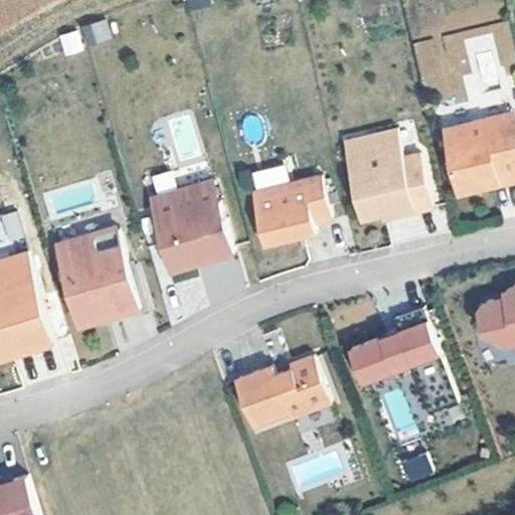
[(185,0),(189,10),(211,4),(210,0),(185,0)]
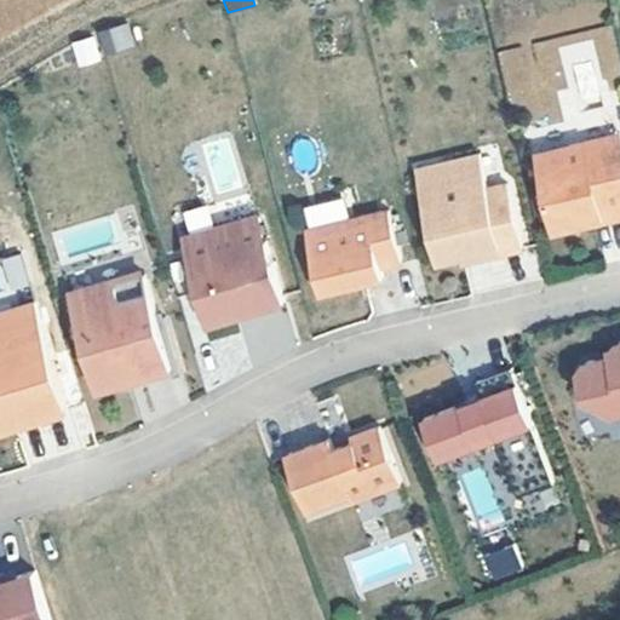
[(97,30),(102,55),(135,47),(128,23),(97,30)]
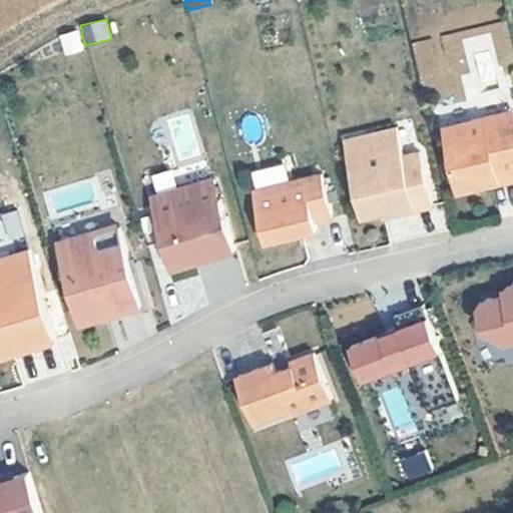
[(438,37),(412,42),(420,84),(461,76),(466,104),(504,97),(498,66),(512,63),(512,56),(506,22),(438,35),(438,37)]
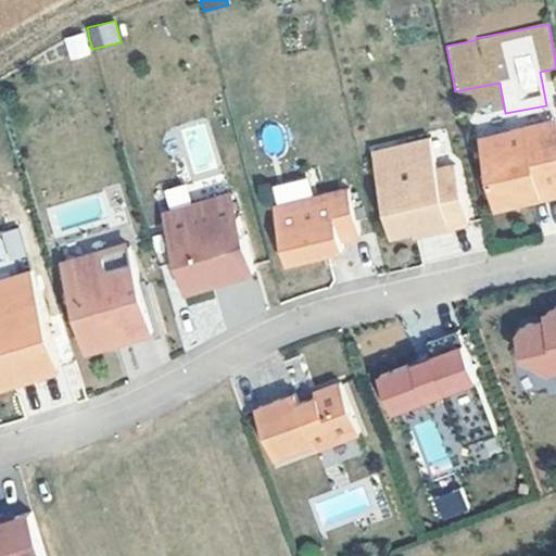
[(67,58),(89,55),(87,34),(65,36),(67,58)]
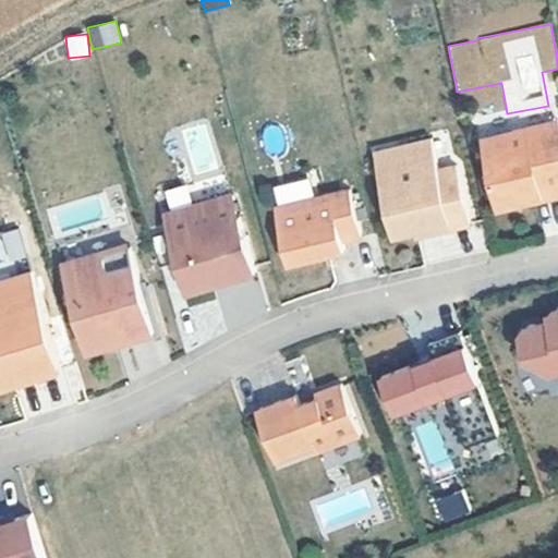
[(536,138),(556,133),(553,118),(532,124),(536,138)]
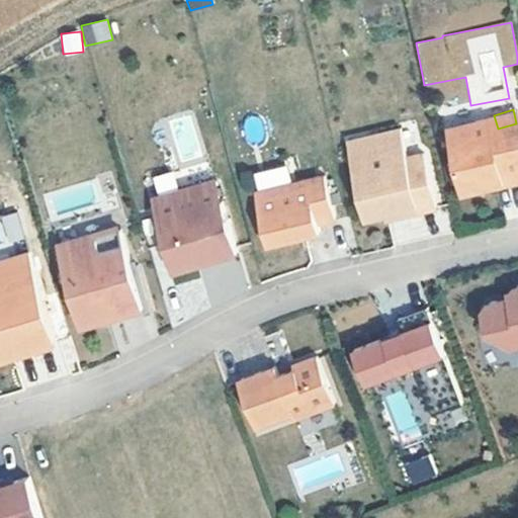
[(494,115),(470,121),(463,135),(447,139),(460,194),(493,186),(492,183),(500,180),(501,184),(502,186),(517,181),(517,128),(516,123),(498,128),(494,115)]
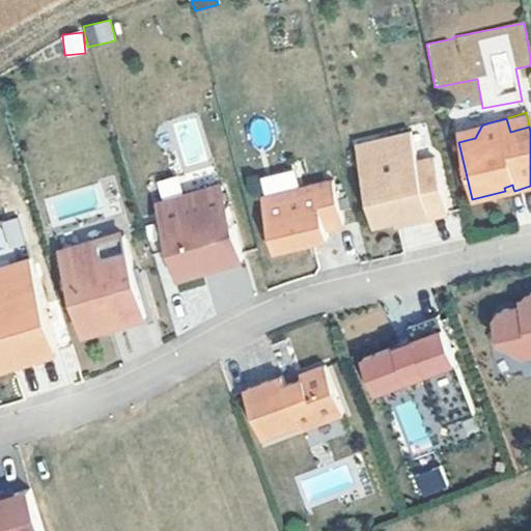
[(455,132),(458,142),(475,138),(482,124),(455,132)]
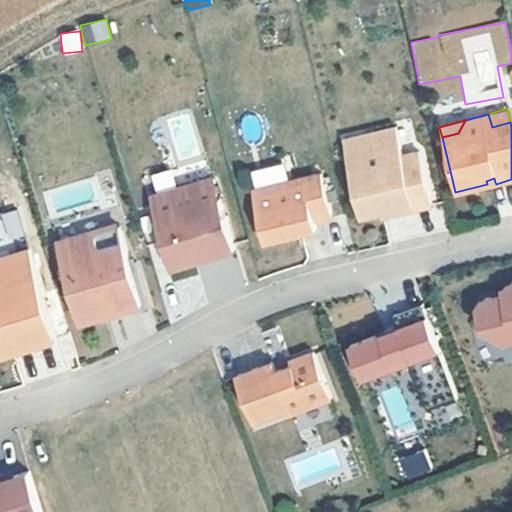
[(392,131),(397,149),(406,147),(401,128),(392,131)]
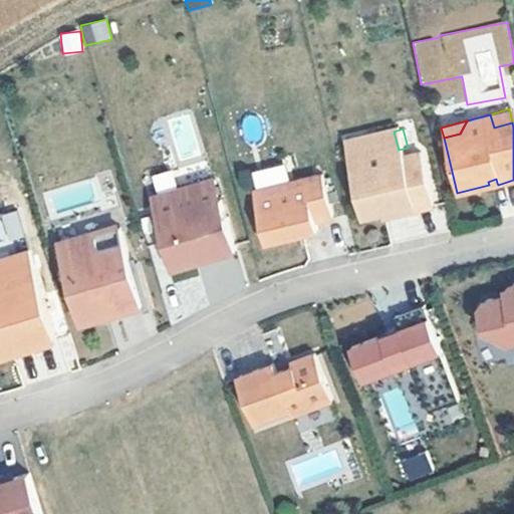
[(394,132),(368,138),(373,157),(347,163),(361,219),(379,215),(396,211),(397,216),(430,208),(417,155),(401,160),(399,150),(394,132)]
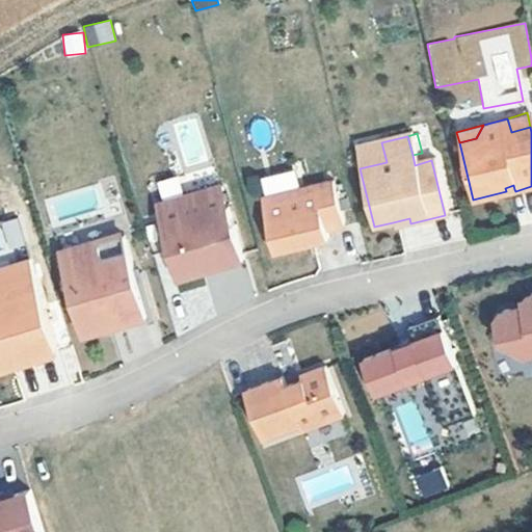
[(355,149),(360,168),(387,162),(381,142),(355,149)]
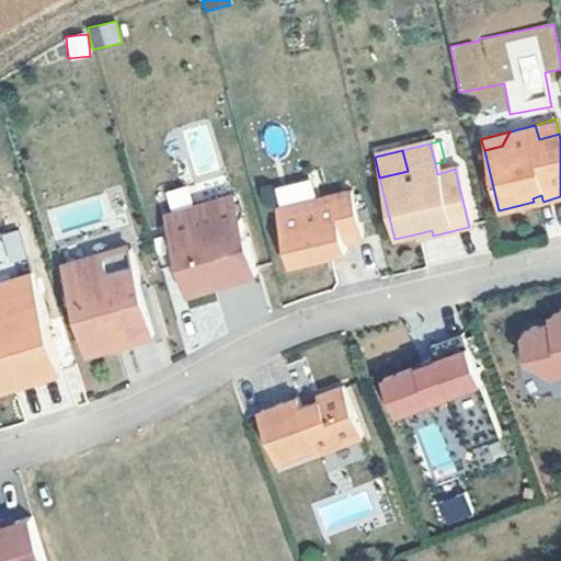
[(350,195),(275,215),(289,270),(346,255),(344,247),(362,242),(350,195)]
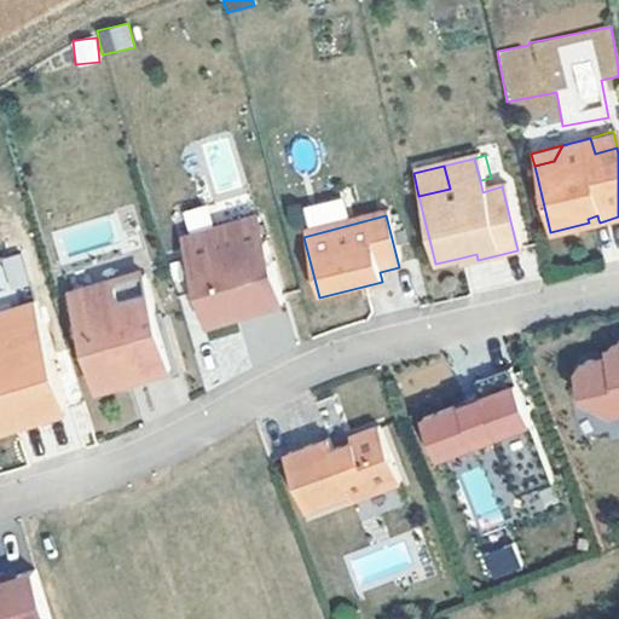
[(212,323),(235,316),(244,313),(247,318),(285,307),(267,248),(265,248),(256,221),(186,242),(201,296),(203,296),(207,310),(212,323)]
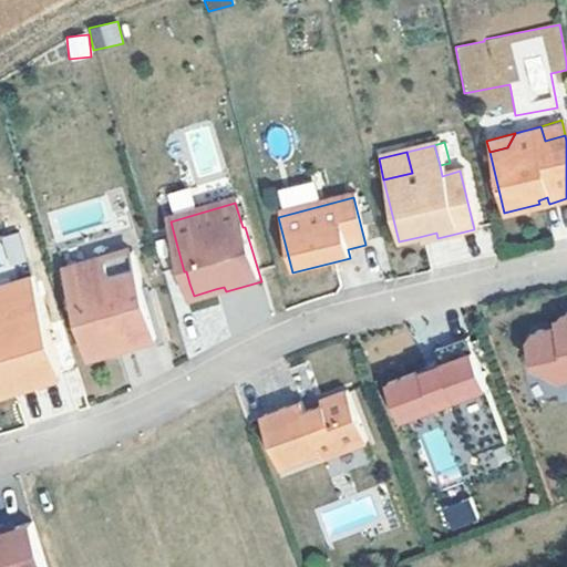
[(18,233),(1,237),(8,263),(24,258),(18,233)]
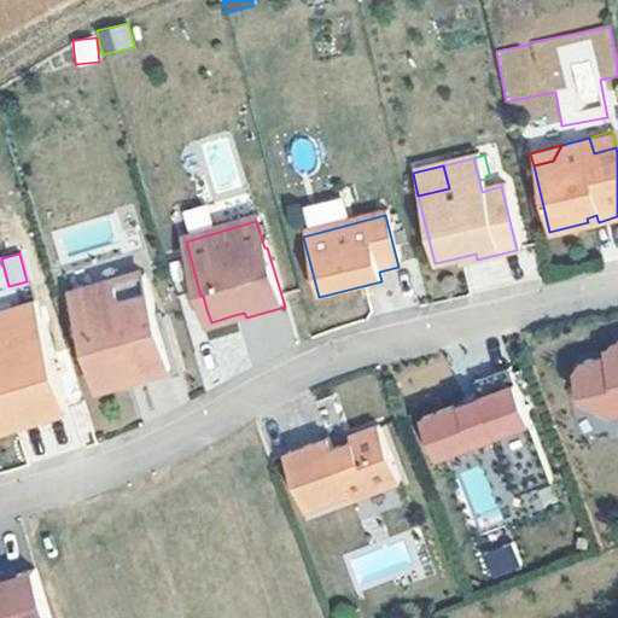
[(459,264),(477,260),(476,254),(456,258),(459,264)]
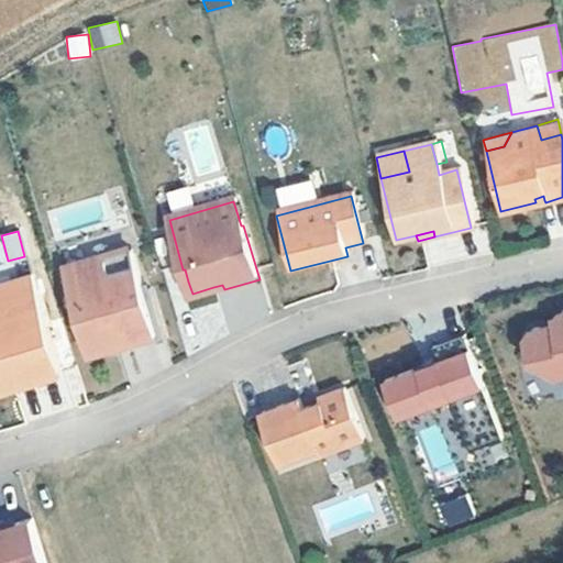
[(123,332),(152,322),(125,238),(59,258),(84,339),(121,327),(123,332)]
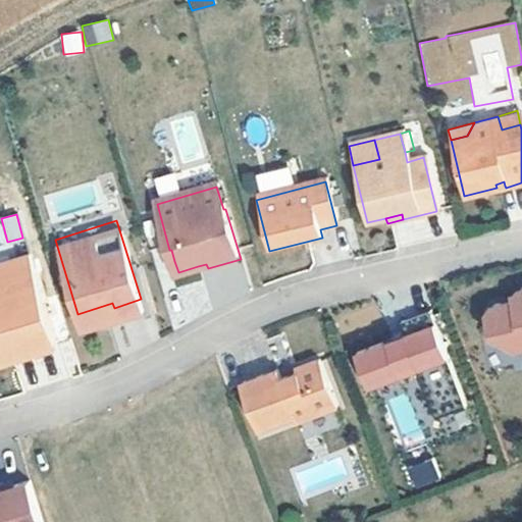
[(178,272),(174,261),(173,261),(177,277),(199,271),(198,266),(178,272)]
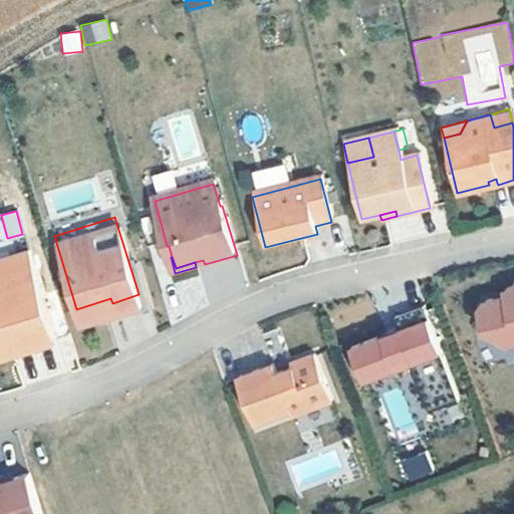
[(11,278),(0,281),(0,359),(17,355),(15,346),(24,343),(26,352),(54,346),(29,258),(7,264),(11,278)]
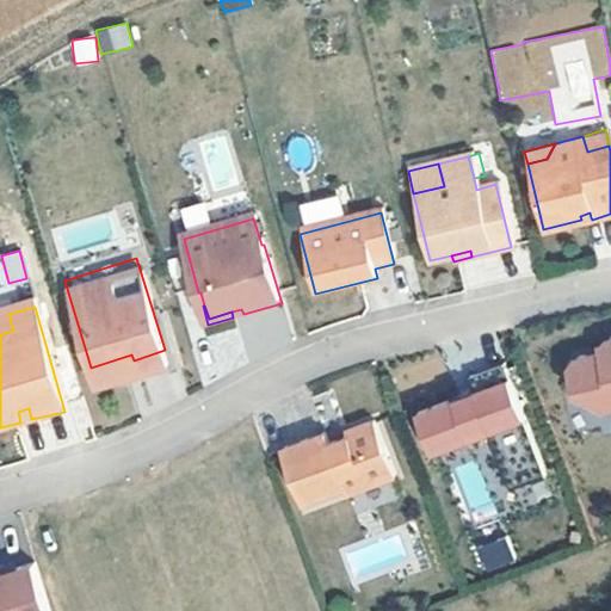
[(0,334),(13,331),(8,314),(6,308),(0,309),(0,334)]
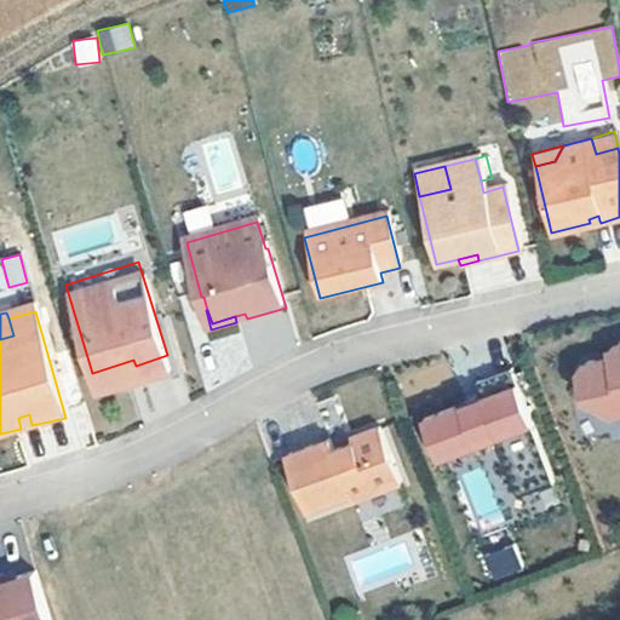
[(613,417),(619,415),(619,349),(615,351),(618,357),(590,363),(585,372),(592,403),(604,414),(613,417)]
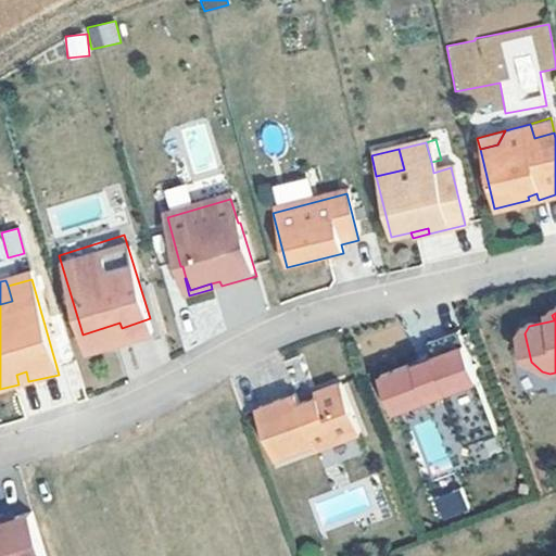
[(386,418),(474,387),(459,346),(371,378),(386,418)]
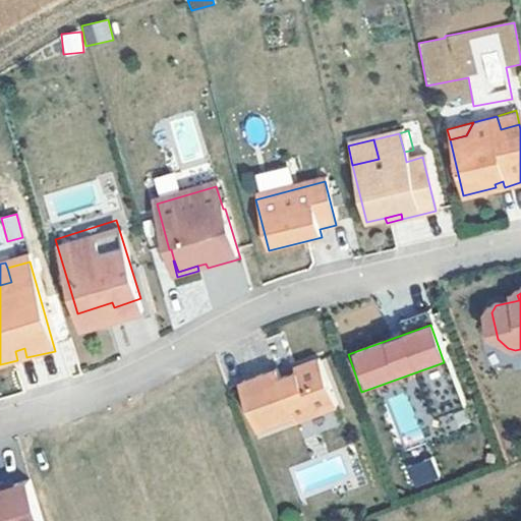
[(17,360),(26,357),(24,348),(15,351),(17,360)]
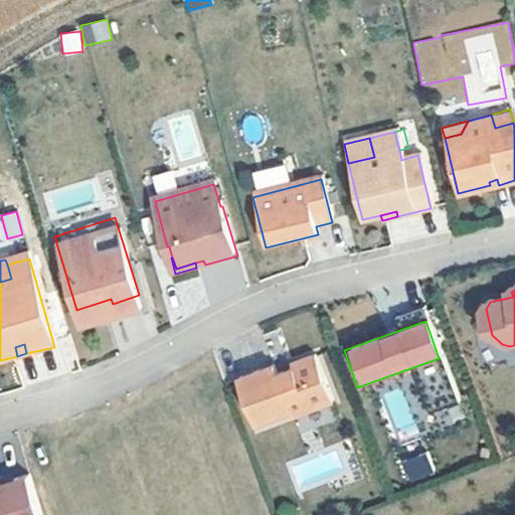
[(248,377),(263,424),(300,412),(301,416),(342,402),(326,356),(302,363),(304,369),(286,374),(284,366),(248,377)]
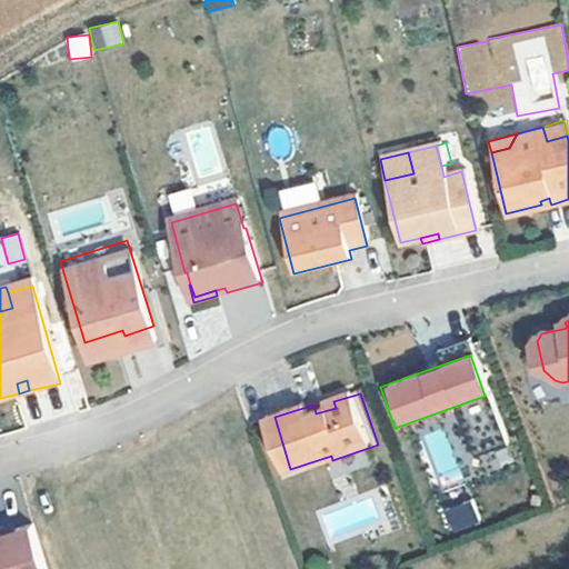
[(441,478),(460,469),(441,427),(421,436),(441,478)]
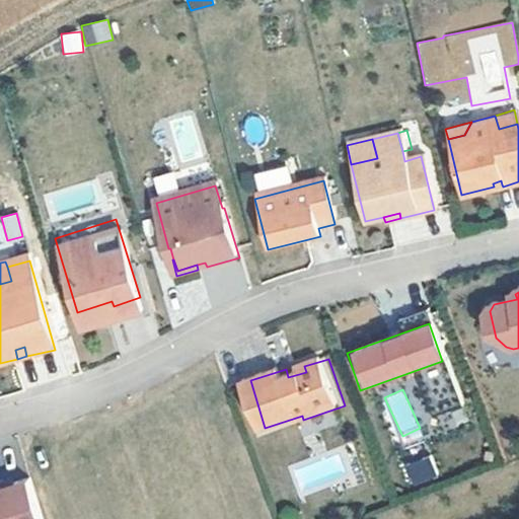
[(432,455),(403,462),(410,486),(438,477),(432,455)]
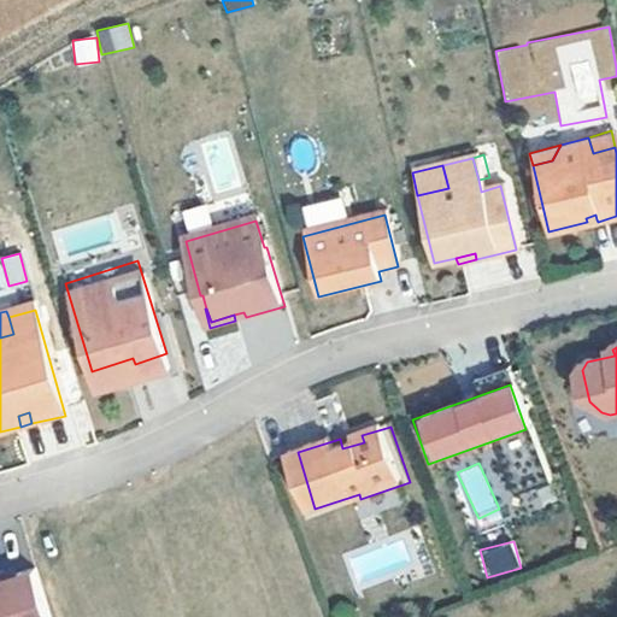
[(10,575),(23,571),(21,564),(9,568),(10,575)]
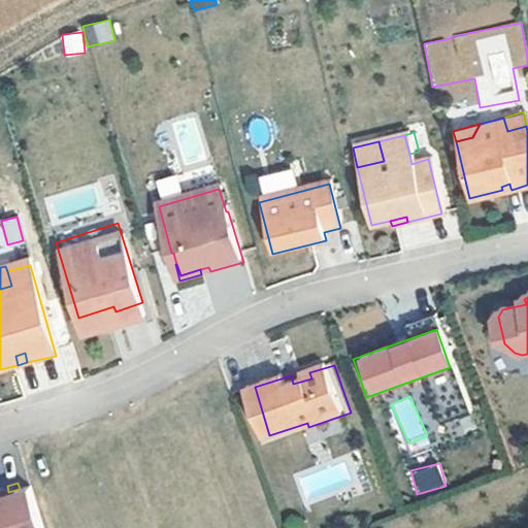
[(0,527),(45,527),(32,485),(20,489),(8,492),(7,486),(0,488),(0,527)]
